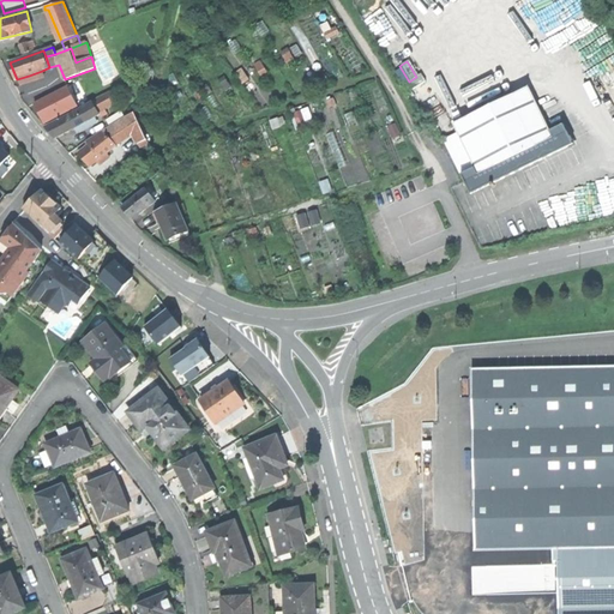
[(44,76),(42,71),(29,76),(31,80),(44,76)]
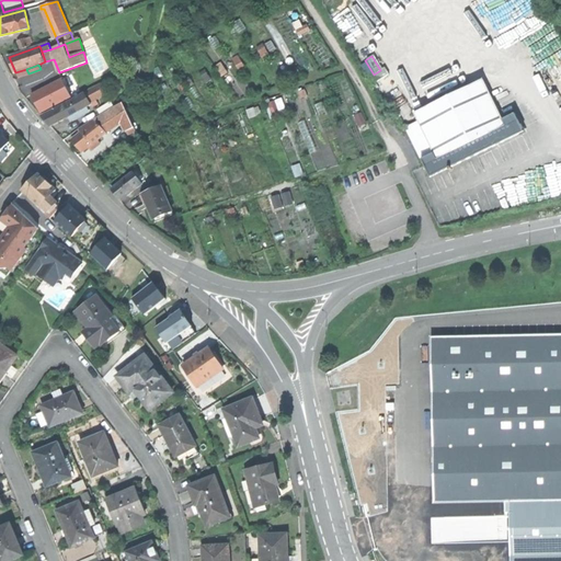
[(369,78),(375,84),(389,76),(385,68),(380,70),(374,75),(369,78)]
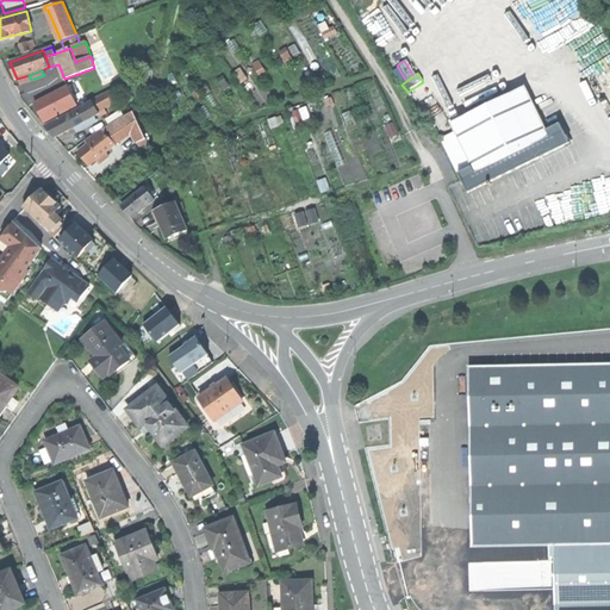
[(440,137),(468,192),(518,167),(568,141),(559,123),(546,129),(523,85),(449,123),(454,131),(440,137)]
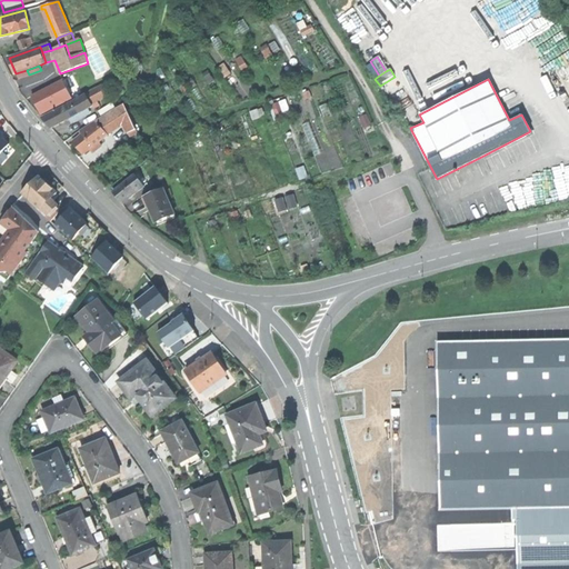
[(41,116),(72,99),(62,80),(31,97),(41,116)]
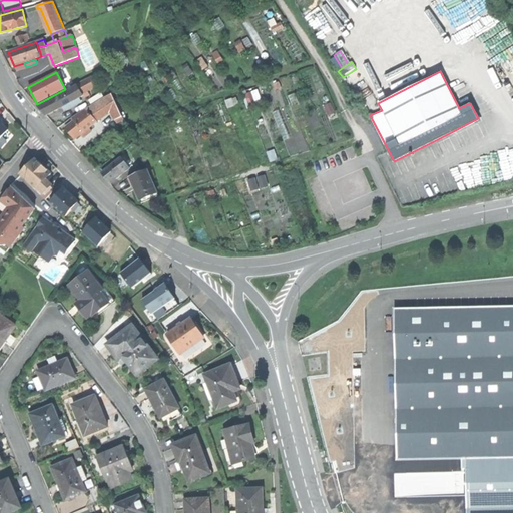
[(66,92),(71,102),(80,97),(84,95),(79,85),(66,92)]
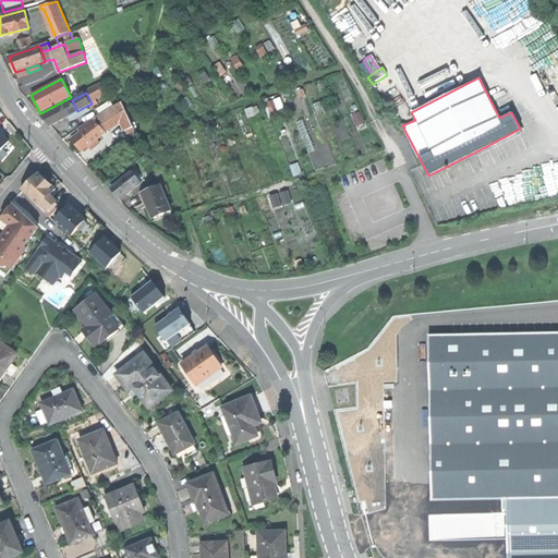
[(51,124),(71,114),(77,111),(72,100),(43,114),(47,120),(51,124)]
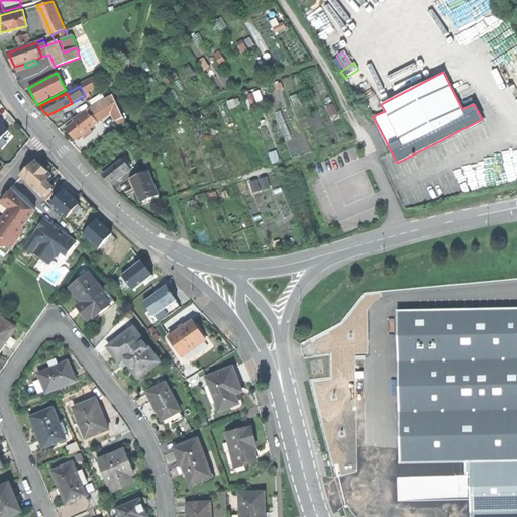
[(113,95),(106,99),(108,103),(116,120),(123,116),(113,95)]
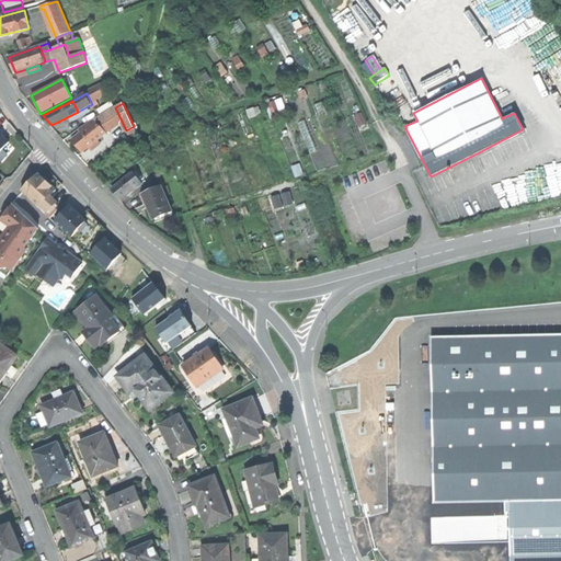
[(90,112),(88,106),(78,112),(71,115),(73,121),(90,112)]
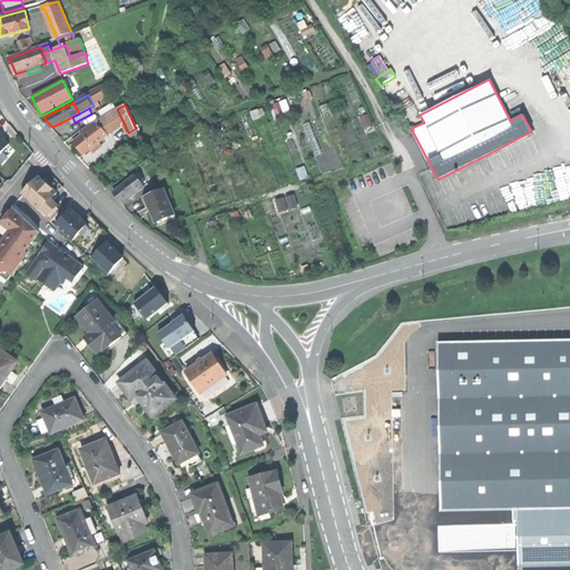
[(116,109),(104,117),(110,124),(119,114),(116,109)]
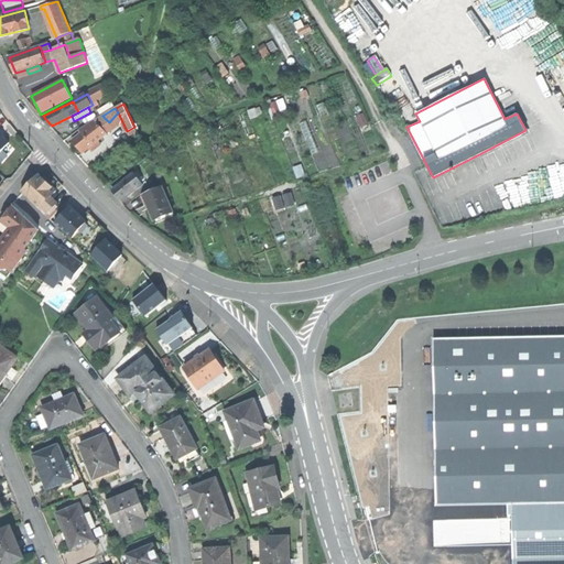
[(102,116),(97,119),(107,133),(114,129),(109,122),(102,116)]
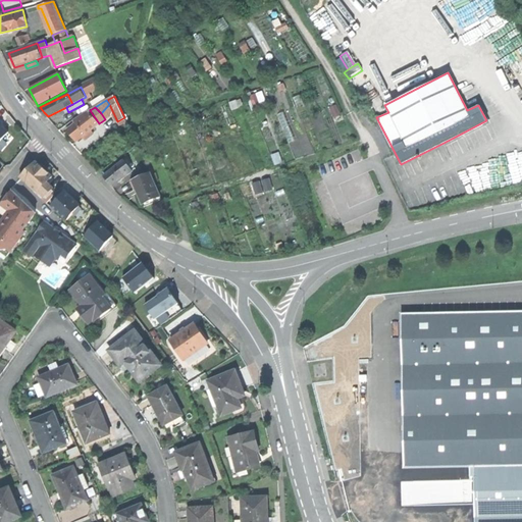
[(90,110),(74,119),(76,122),(68,128),(72,135),(76,141),(99,123),(90,110)]
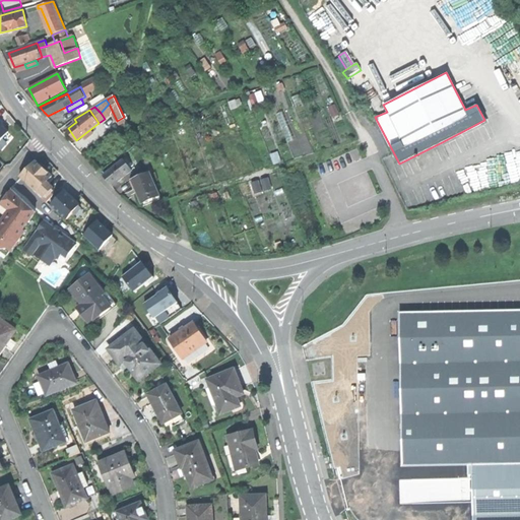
[(0,138),(10,126),(0,118),(0,138)]
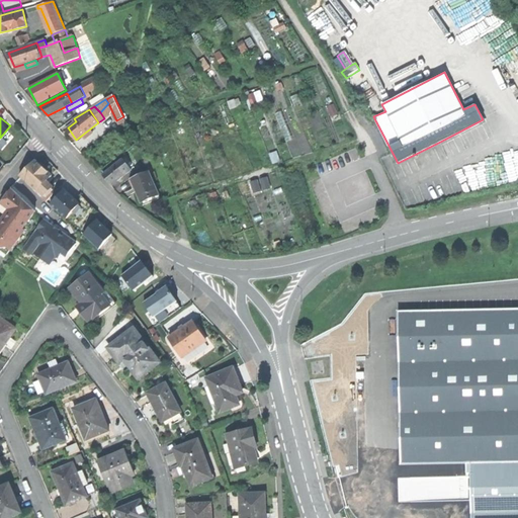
[(126,158),(124,159),(132,169),(134,171),(146,161),(134,145),(123,153),(126,158)]
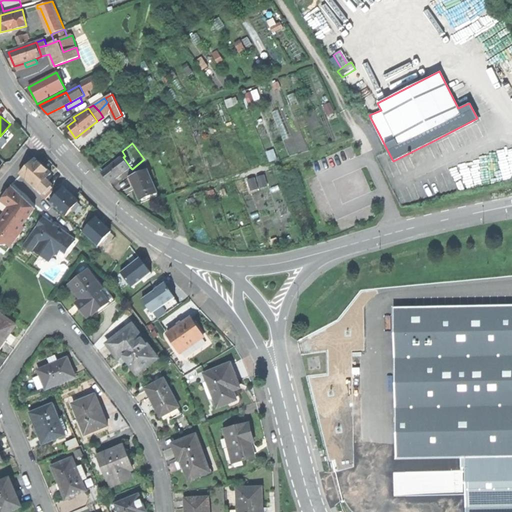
[(106,177),(110,183),(130,167),(123,157),(102,173),(106,177)]
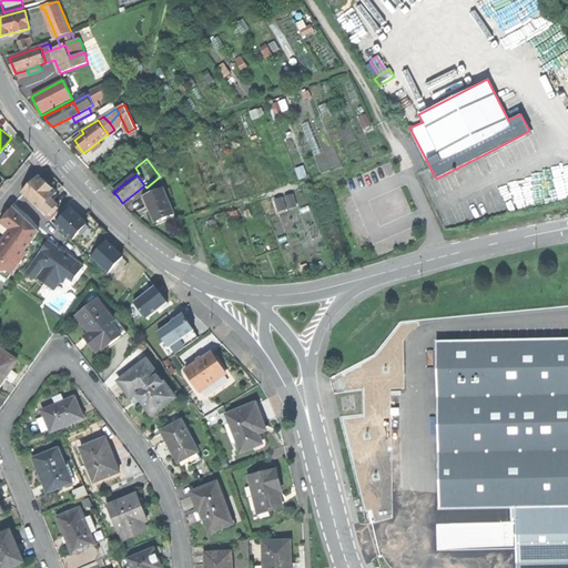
[(22,193),(40,210),(50,199),(56,193),(48,184),(39,176),(22,193)]
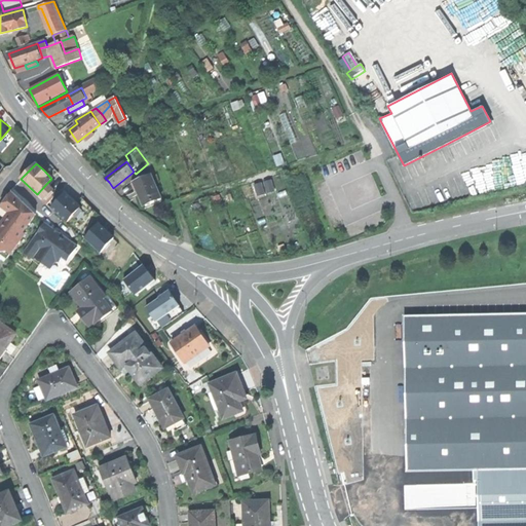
[(140,193),(145,205),(162,197),(152,174),(135,181),(140,193)]
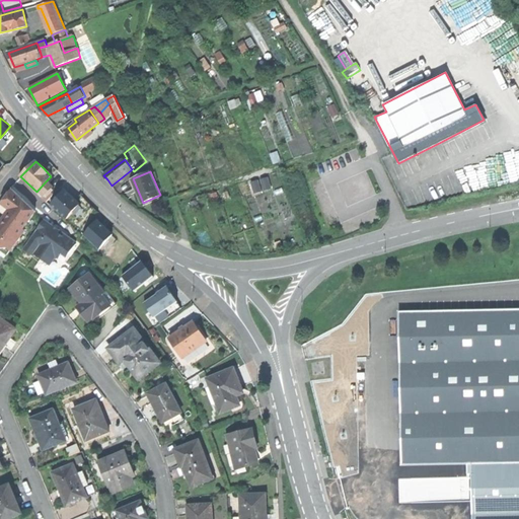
[(36,192),(44,198),(50,192),(53,188),(46,181),(36,192)]
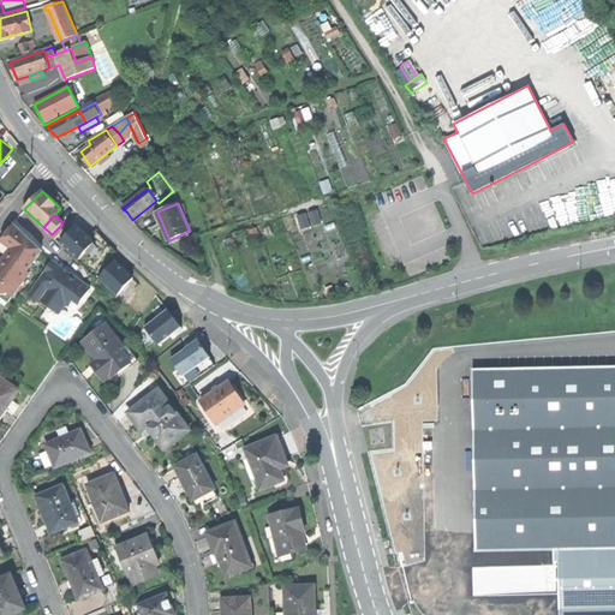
[(0,296),(9,303),(31,273),(28,270),(43,250),(16,224),(4,240),(15,249),(5,262),(0,267),(0,296)]
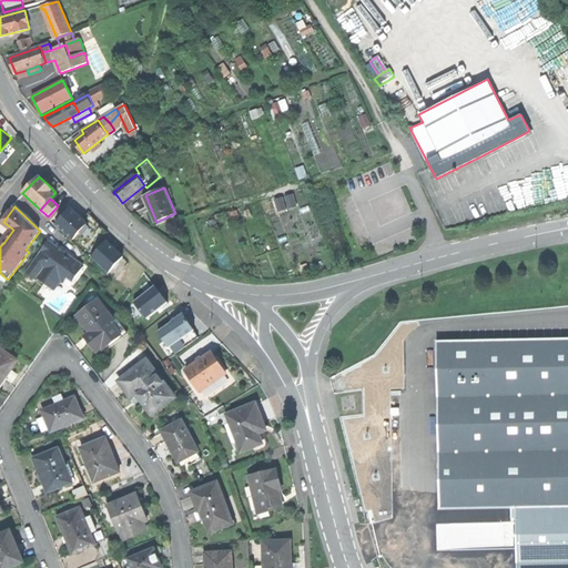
[(90,222),(72,206),(57,223),(74,240),(90,222)]
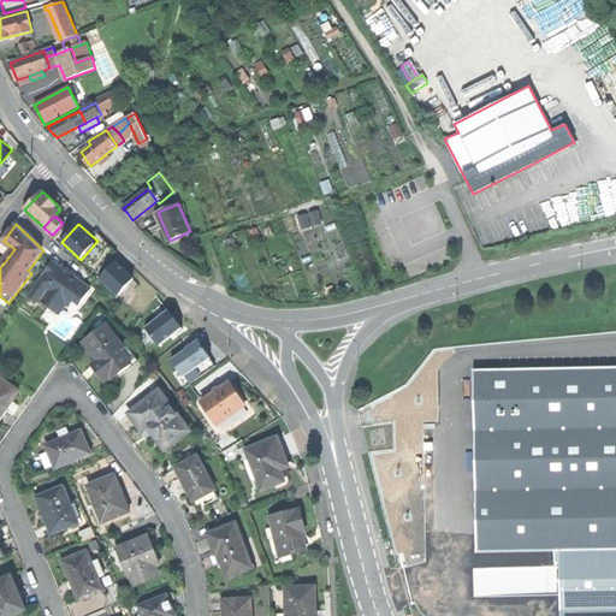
[(137,276),(117,259),(101,278),(120,295),(137,276)]
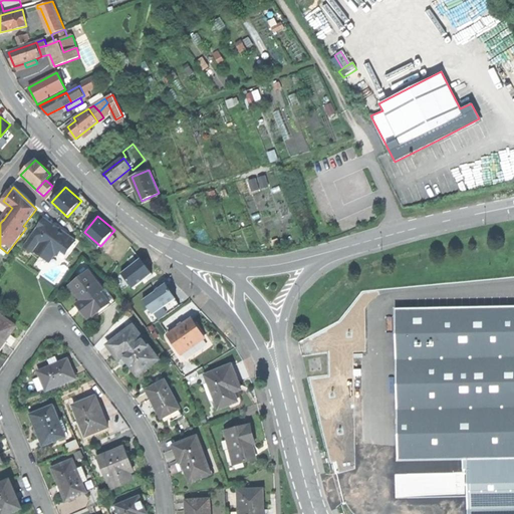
[(42,220),(23,246),(33,253),(34,251),(49,262),(56,253),(59,255),(64,248),(69,252),(76,242),(60,230),(55,231),(50,227),(51,226),(47,223),(42,220)]
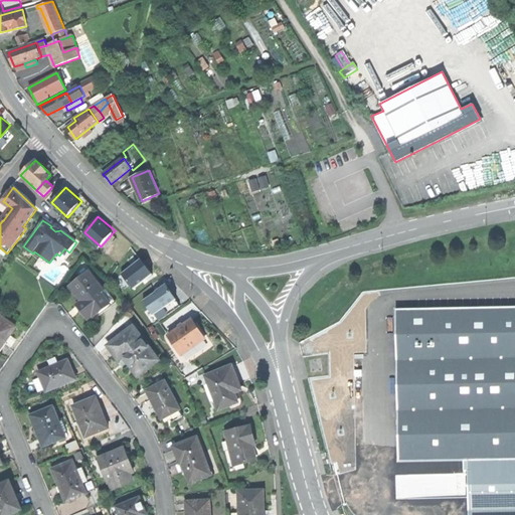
[(153,273),(142,258),(122,274),(133,288),(153,273)]
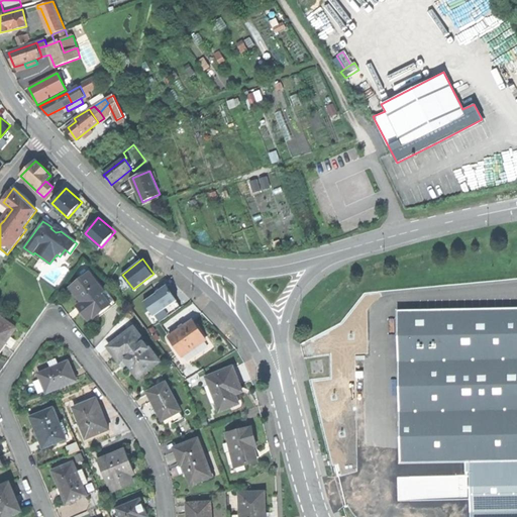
[(88,322),(93,318),(115,301),(107,291),(104,293),(89,273),(70,287),(76,296),(81,302),(86,309),(80,313),(88,322)]
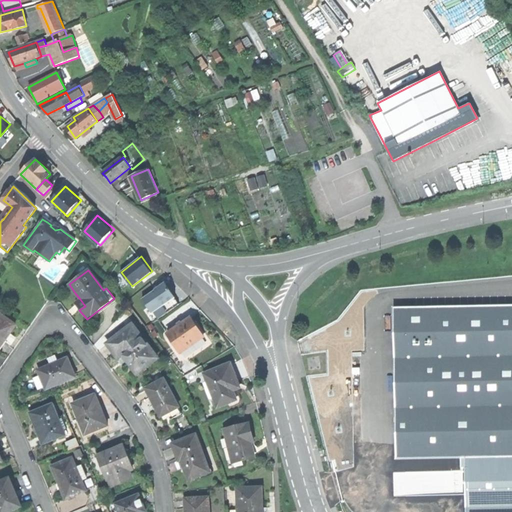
[(176,297),(166,281),(142,297),(153,313),(176,297)]
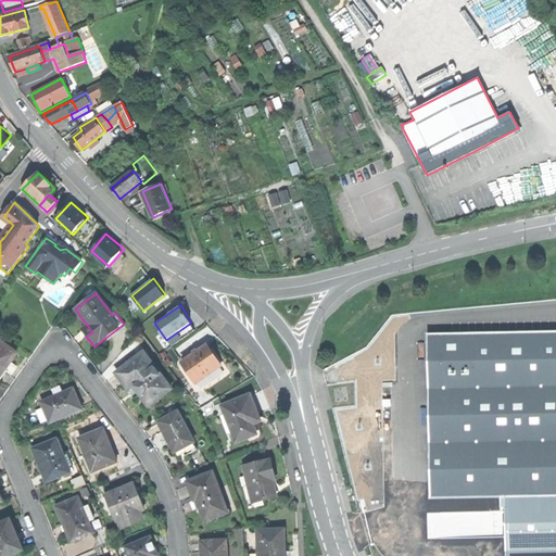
[(103,345),(127,328),(124,324),(100,342),(103,345)]
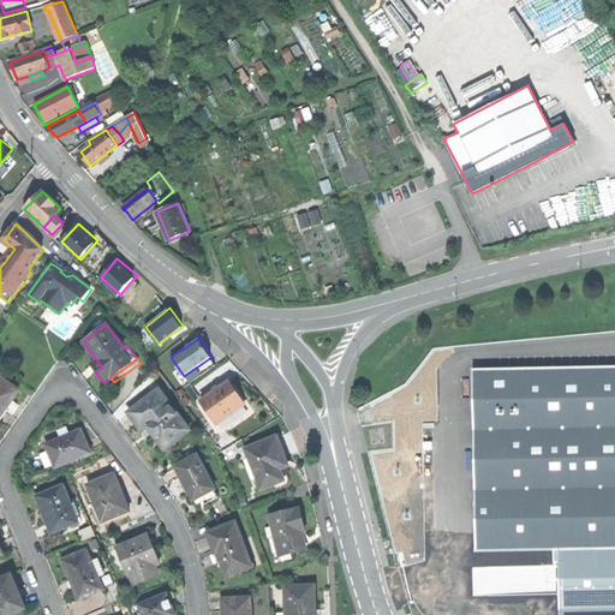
[(90,365),(95,372),(102,368),(96,359),(90,365)]
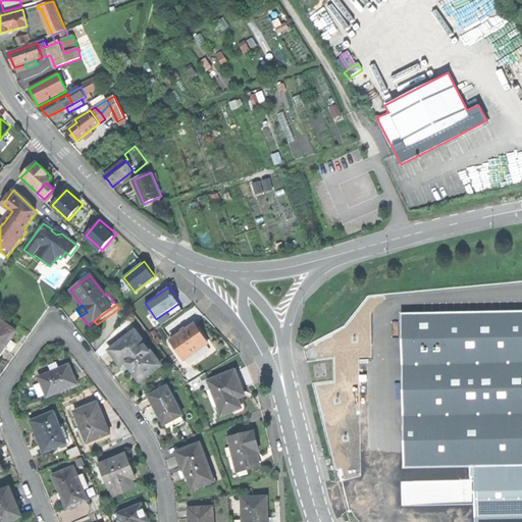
[(521,310),(404,312),(406,466),(476,466),(521,465),(521,310)]
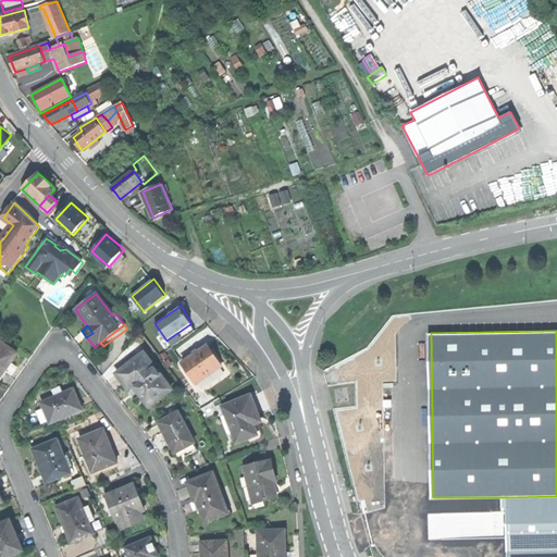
[(0,342),(0,376),(4,371),(10,363),(11,364),(12,362),(17,355),(0,342)]
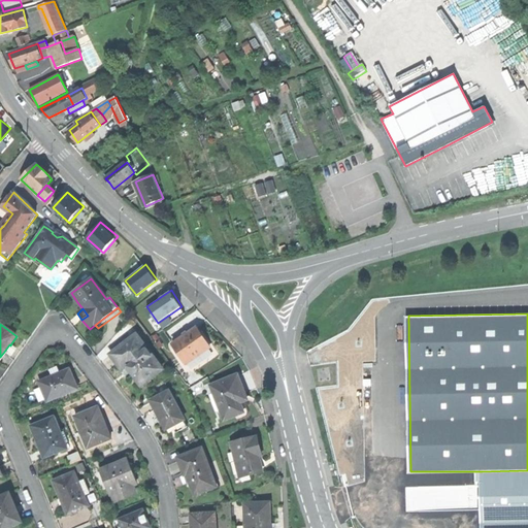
[(170,344),(185,363),(208,345),(200,335),(194,327),(170,344)]
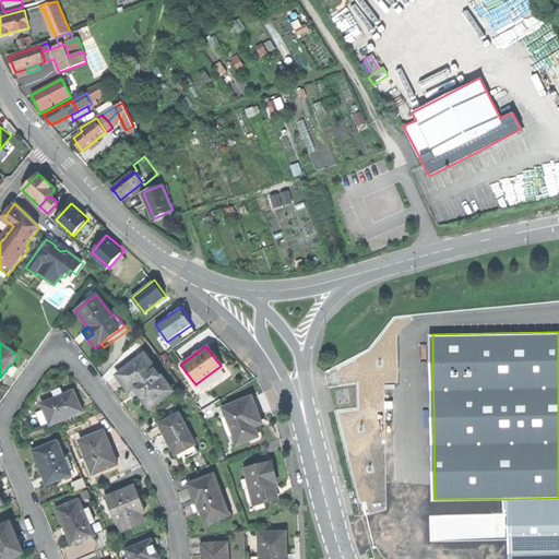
[(152,407),(174,391),(146,355),(119,376),(131,391),(135,388),(143,397),(152,407)]
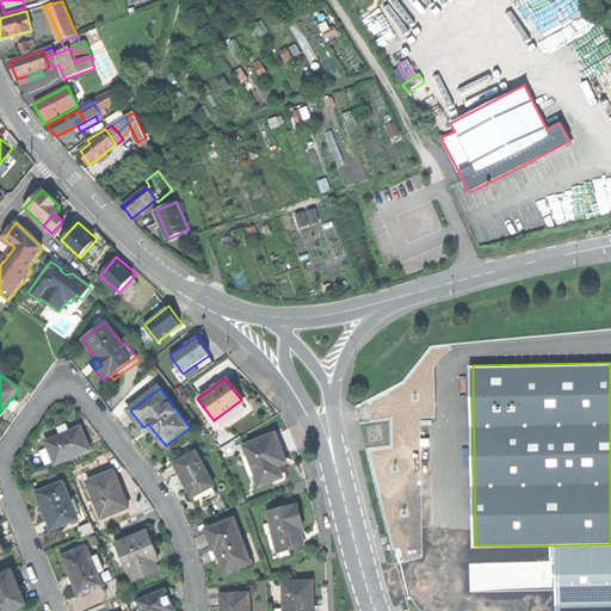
[(16,400),(13,397),(12,400),(11,399),(5,407),(7,408),(10,409),(12,405),(16,400)]
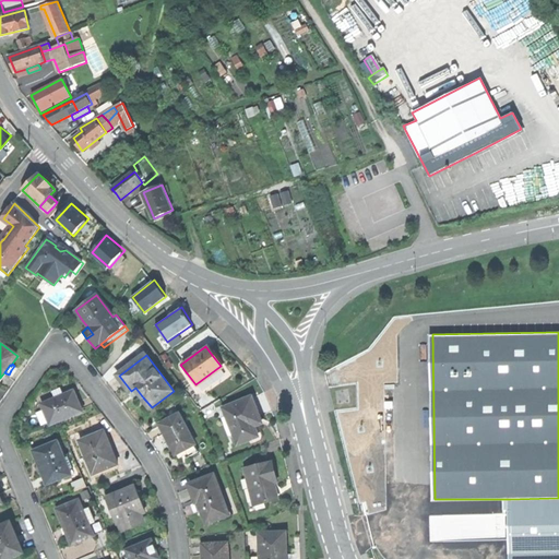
[(225,368),(199,385),(202,392),(229,375),(225,368)]
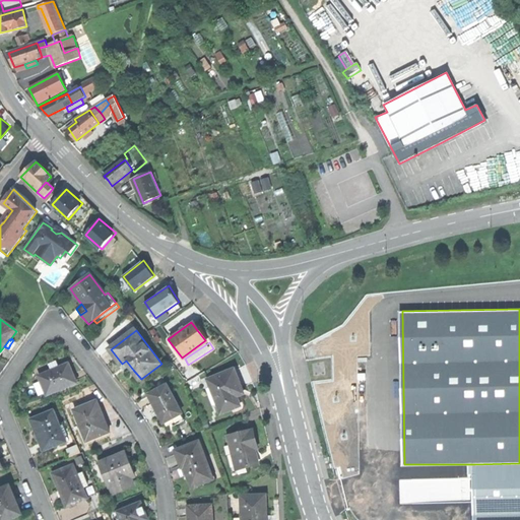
[(40,375),(47,392),(76,381),(69,364),(57,368),(40,375)]
